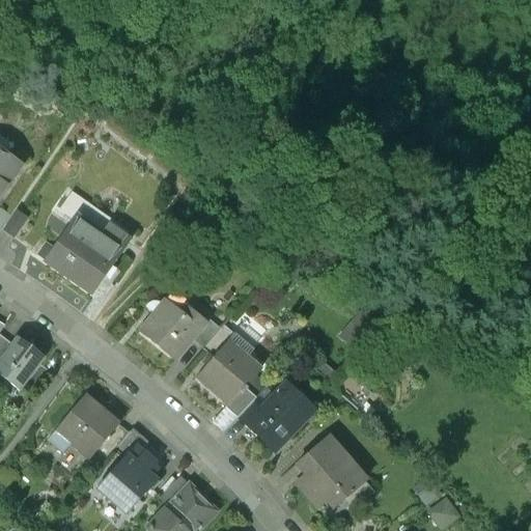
[(0,195),(21,166),(0,151),(0,195)]
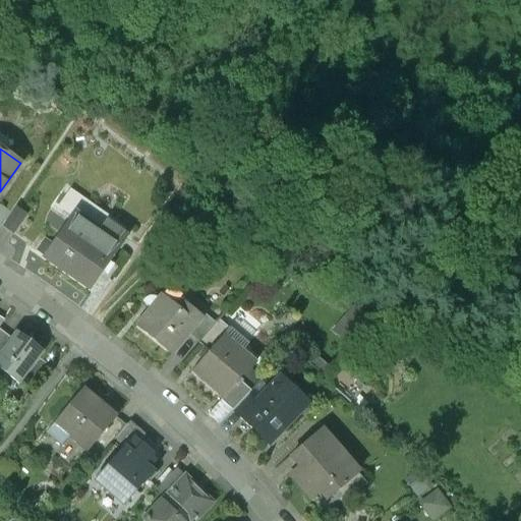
[(14,206),(1,225),(12,233),(25,214),(14,206)]
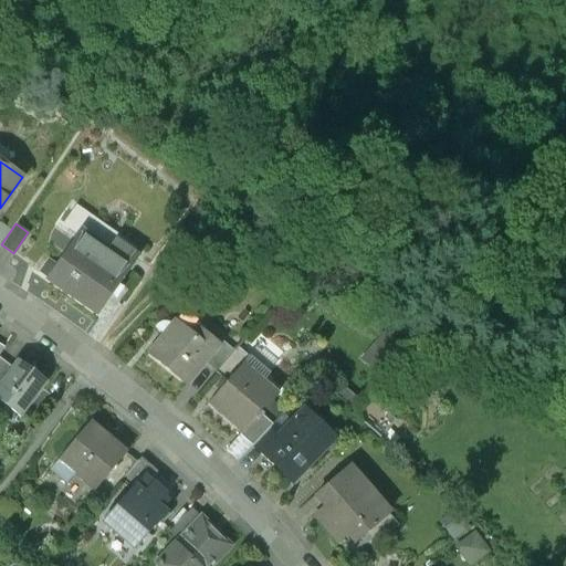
[(112,248),(81,229),(45,279),(97,315),(140,254),(118,239),(112,248)]
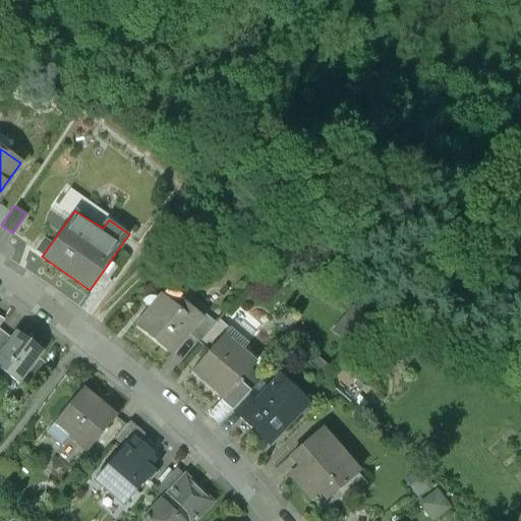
[(153,304),(136,324),(171,353),(190,331),(205,313),(203,311),(200,314),(186,302),(189,299),(171,284),(159,297),(155,295),(153,304)]
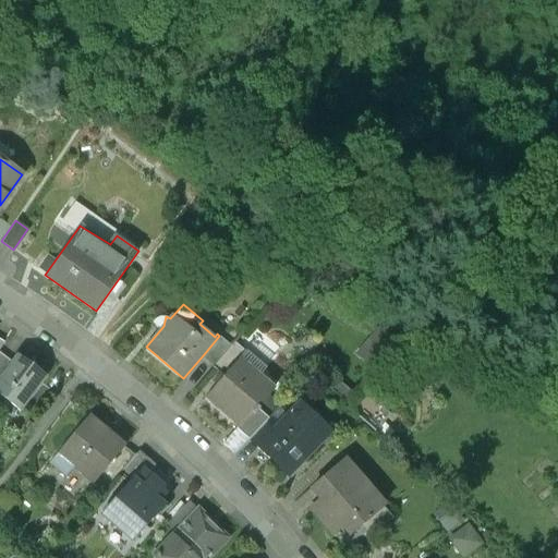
[(219,336),(204,354),(214,363),(230,344),(219,336)]
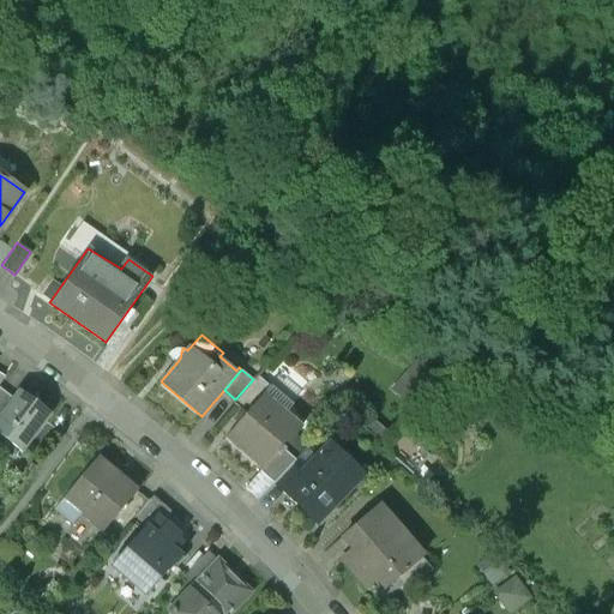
[(235,399),(232,404),(245,414),(262,395),(263,396),(270,386),(257,375),(253,379),(235,399)]
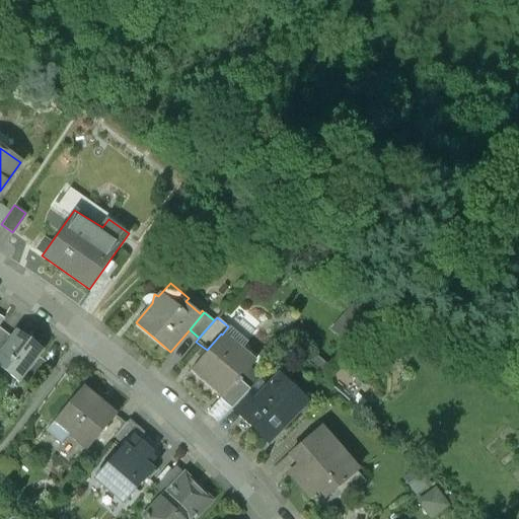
[(0,348),(11,335),(0,324),(0,348)]
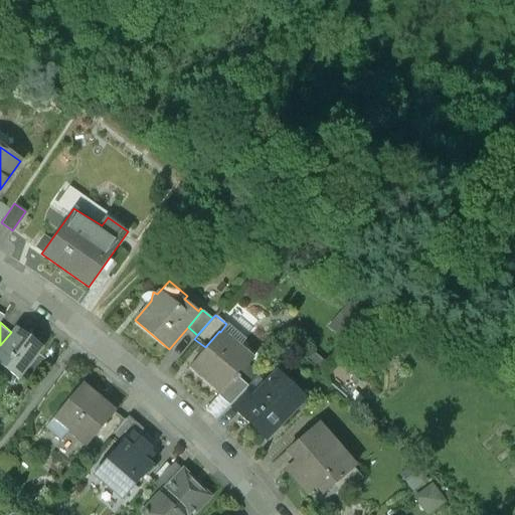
[(44,347),(16,325),(11,332),(0,345),(0,365),(18,380),(44,347)]
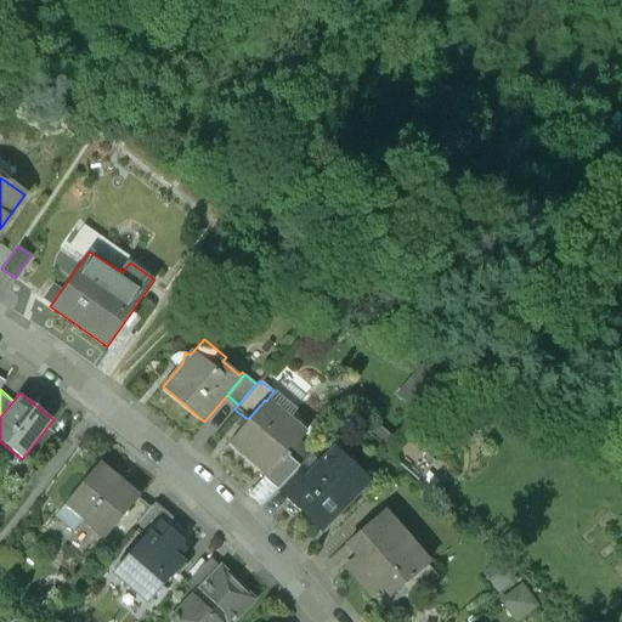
[(248,419),(227,442),(264,474),(266,476),(284,456),(299,440),(297,439),(303,431),(266,401),(265,400),(248,419)]
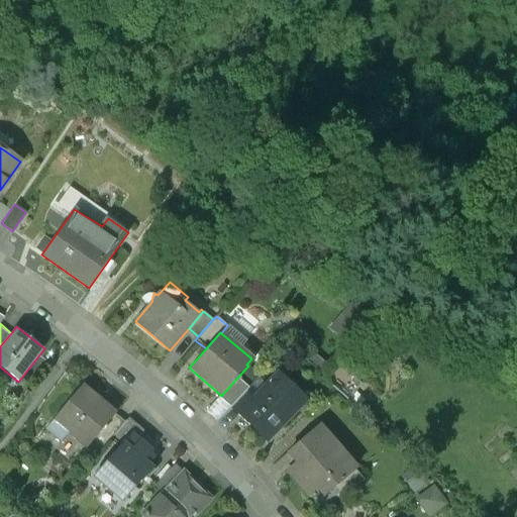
[(275,376),(253,399),(239,415),(265,439),(301,400),(275,376)]
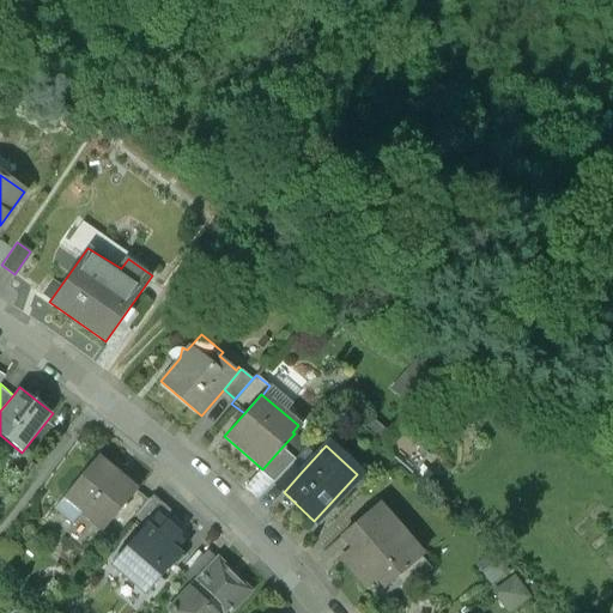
[(280,449),(262,469),(260,467),(259,469),(271,483),(290,463),(292,460),(280,449)]
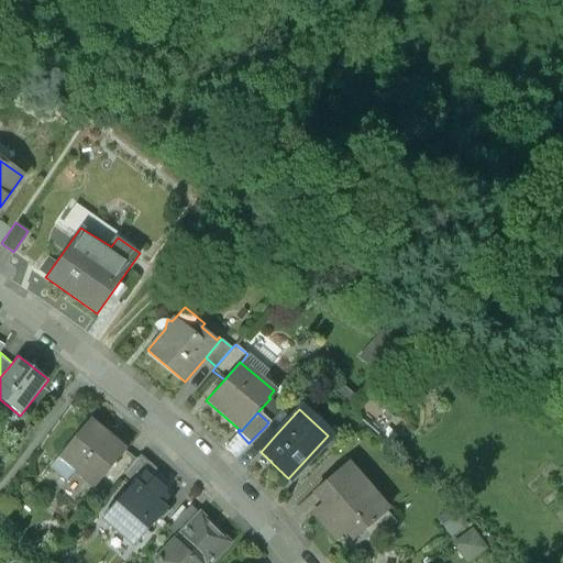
[(92,419),(62,457),(98,486),(110,471),(129,449),(92,419)]
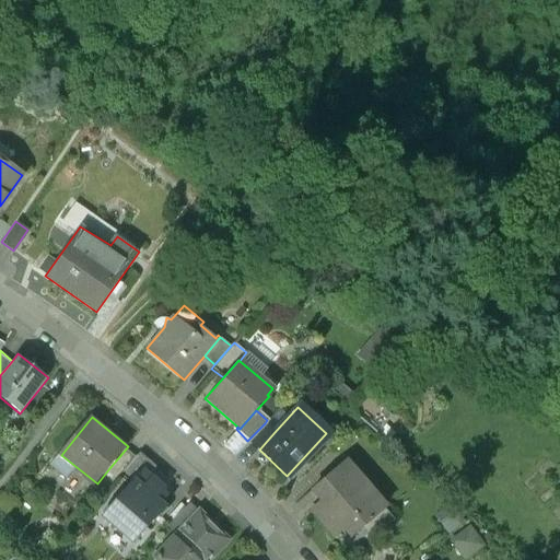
[(265,423),(247,441),(258,452),(259,450),(275,432),(265,423)]
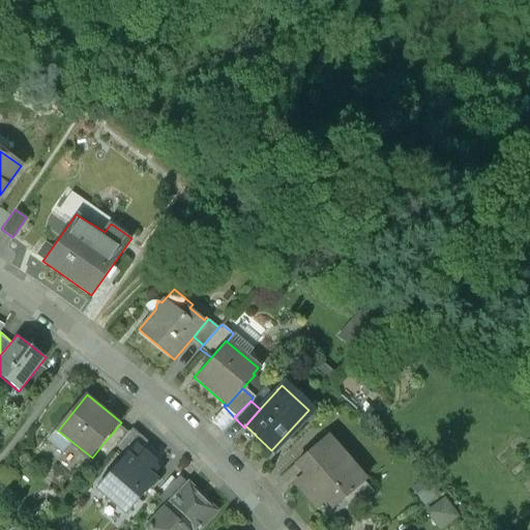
[(121,422),(104,443),(112,450),(113,449),(130,430),(121,422)]
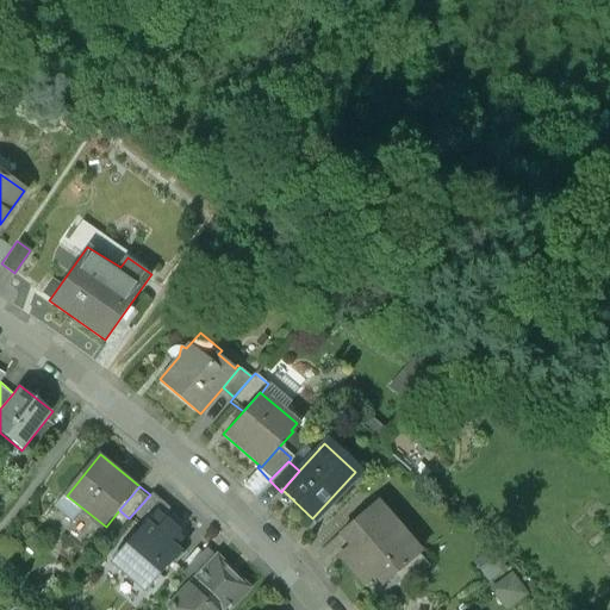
[(150,495),(130,517),(141,527),(155,511),(166,521),(174,511),(151,492),(150,495)]
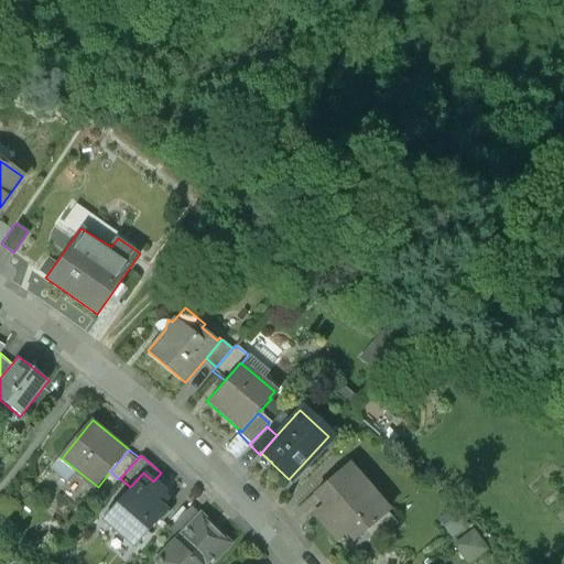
[(386,511),(346,464),(325,483),(335,495),(314,512),(337,540),(346,532),(354,540),(365,530),(386,511)]
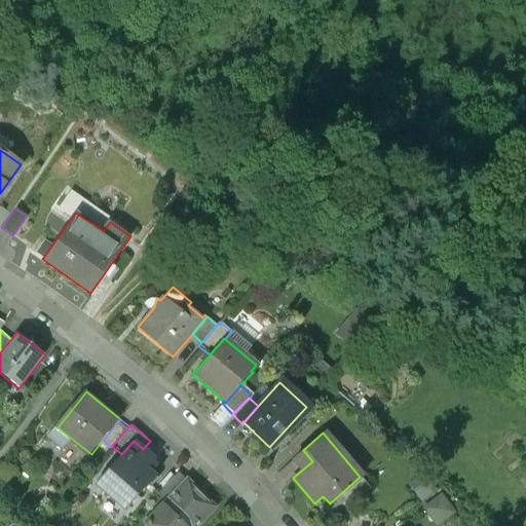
[(143,449),(134,441),(121,454),(100,479),(109,487),(106,491),(126,509),(144,489),(146,490),(158,476),(153,471),(159,463),(143,449)]
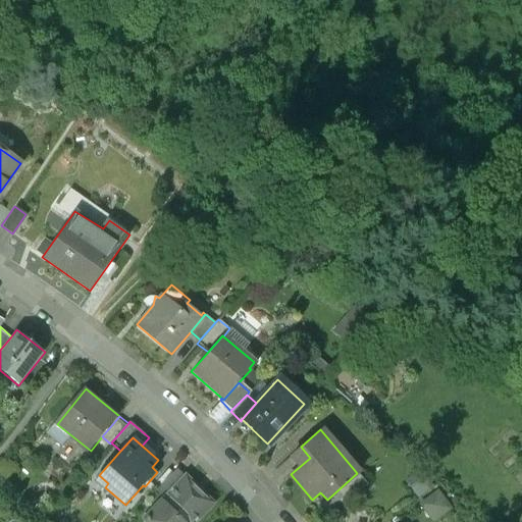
[(173,469),(156,487),(166,497),(184,479),(173,469)]
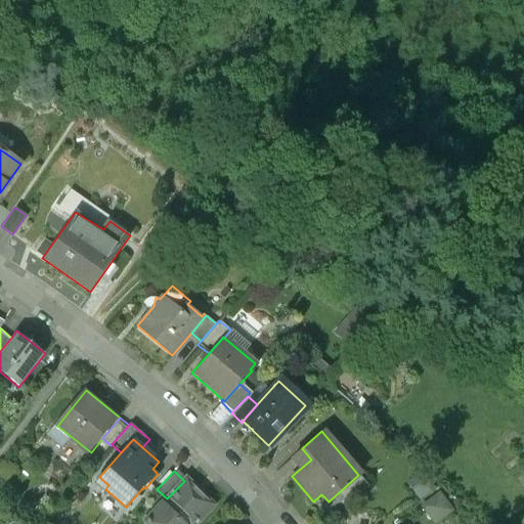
[(358,475),(339,492),(348,503),(367,484),(358,475)]
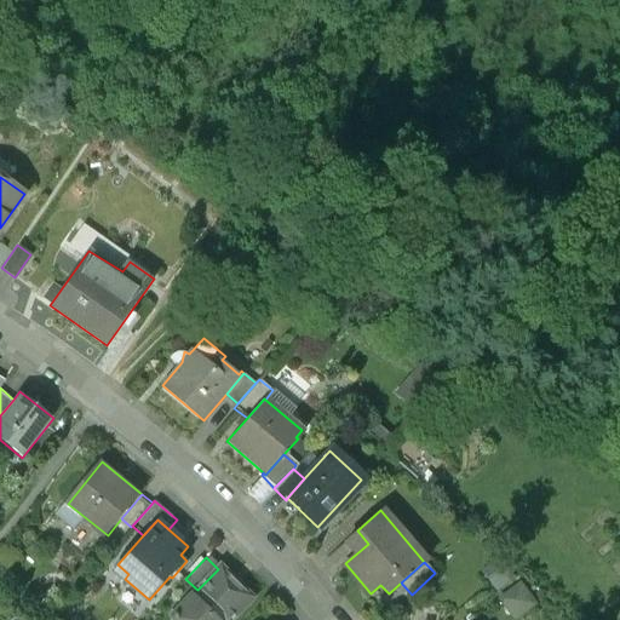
[(197,590),(172,616),(176,619),(227,619),(252,595),(222,566),(218,569),(197,590)]
